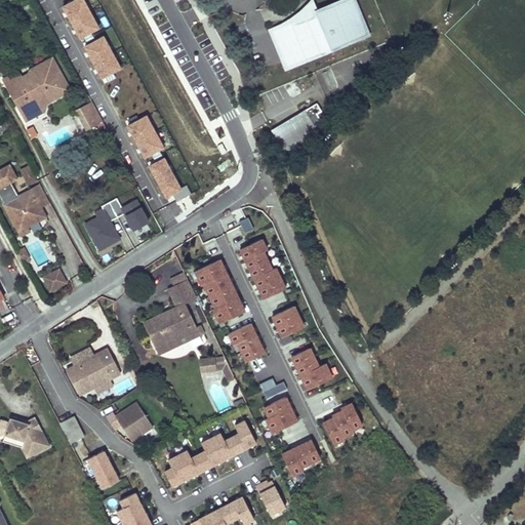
[(81,34),(95,28),(83,0),(71,0),(68,2),(81,34)]
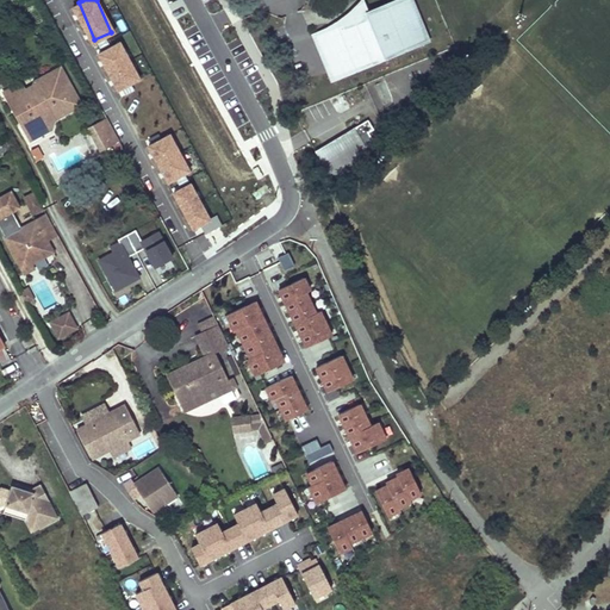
[(362,0),(355,0),(325,25),(315,30),(316,33),(342,22),(344,26),(369,17),(367,12),(396,0),(385,0),(366,8),(362,0)]
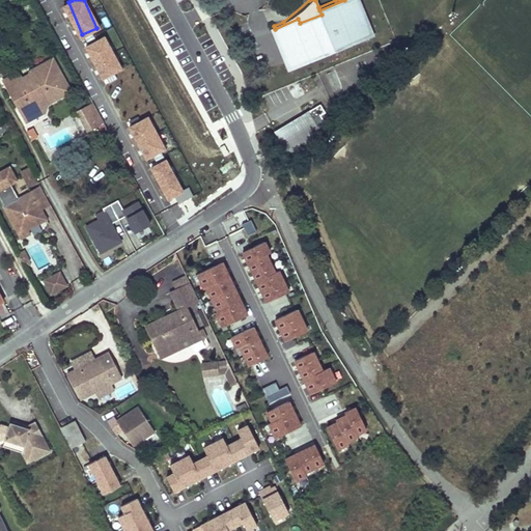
[(300,23),(298,19),(275,29),(289,65),(324,51),(325,54),(338,49),(336,46),(370,31),(356,0),(344,0),(319,10),(322,15),(300,23)]
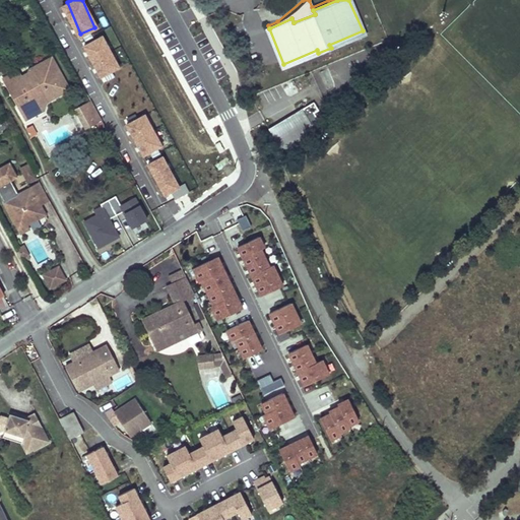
[(364,35),(363,30),(329,45),(331,48),(364,35)]
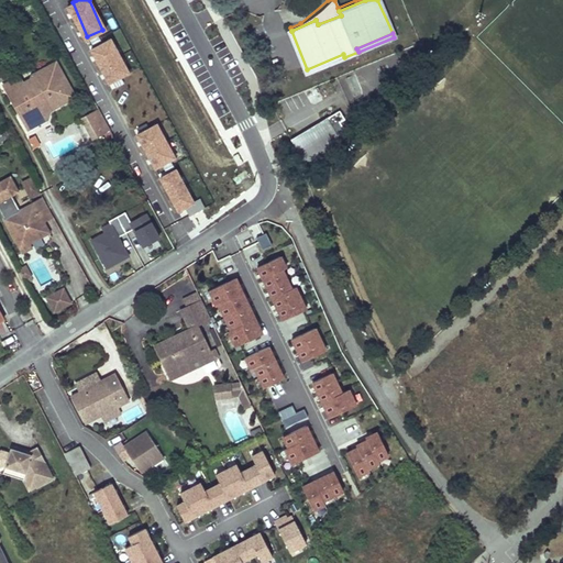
[(110,39),(95,46),(112,80),(128,72),(110,39)]
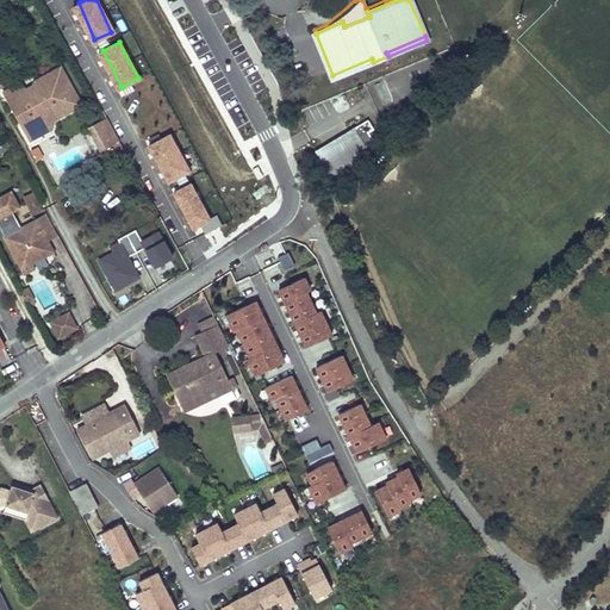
[(372,58),(332,75),(334,79),(373,62),(372,58)]
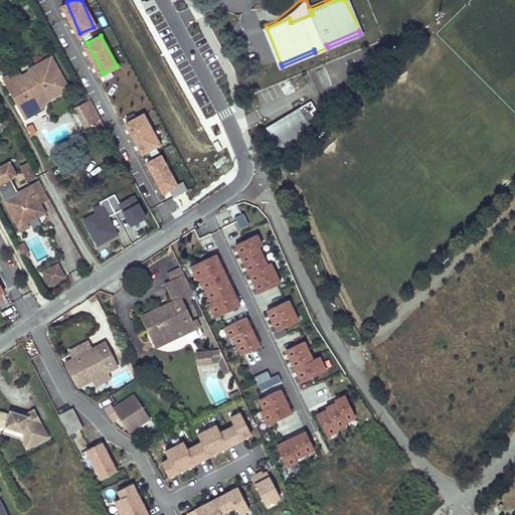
[(52,56),(30,67),(28,76),(31,81),(26,83),(25,81),(12,90),(23,110),(36,103),(44,104),(44,101),(53,96),(49,88),(54,84),(57,90),(67,83),(52,56)]
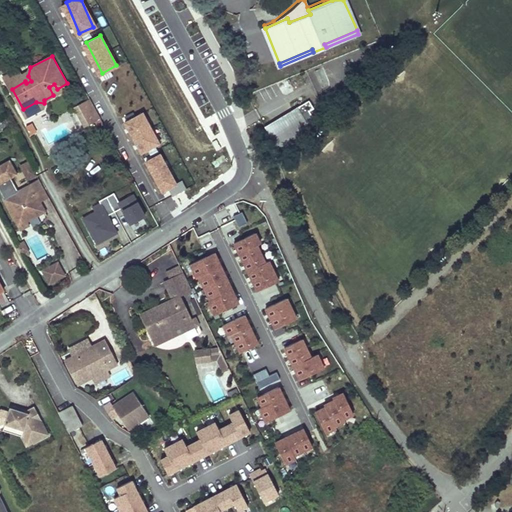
[(283,78),(296,73),(292,64),(280,68),(283,78)]
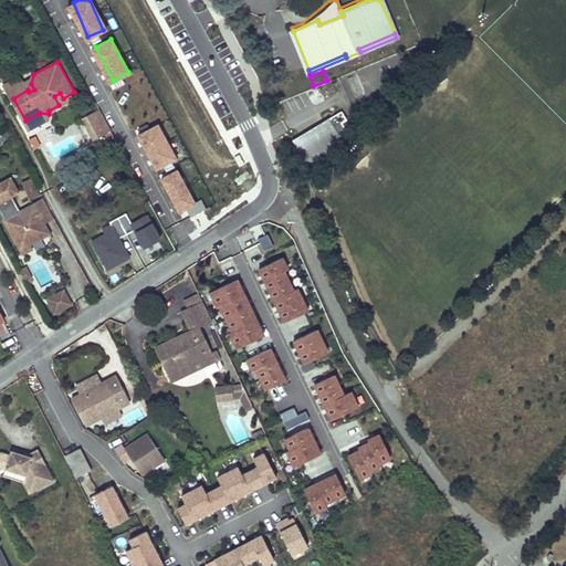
[(286,81),(293,95),(306,90),(300,75),(286,81)]
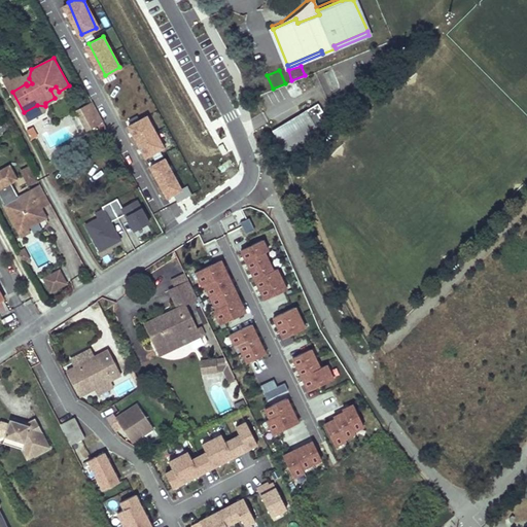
[(19,71),(5,78),(12,92),(26,83),(19,71)]
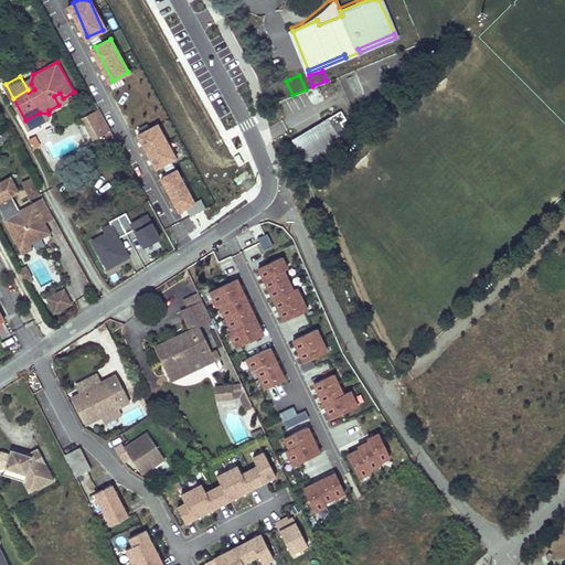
[(99,108),(86,115),(98,136),(110,129),(99,108)]
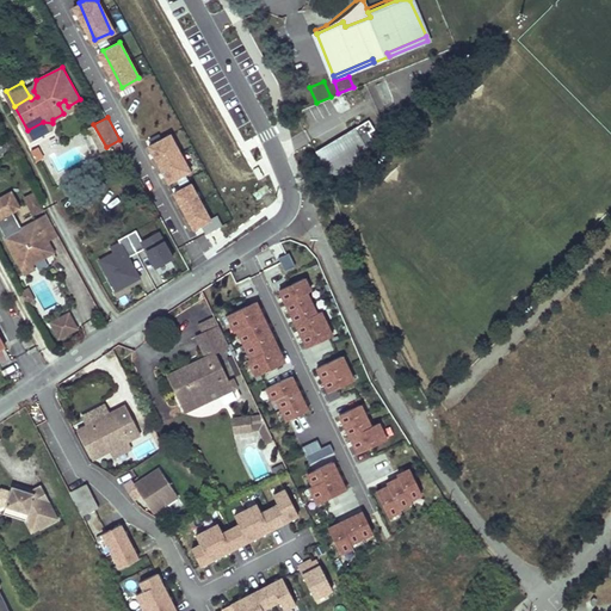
[(353,125),(315,148),(329,174),(369,152),(365,146),(374,140),(368,130),(374,128),(368,117),(353,127),(353,125)]
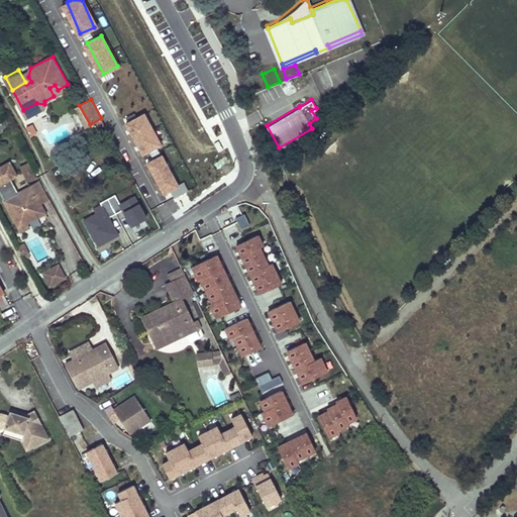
[(36,103),(23,110),(27,118),(41,111),(36,103)]
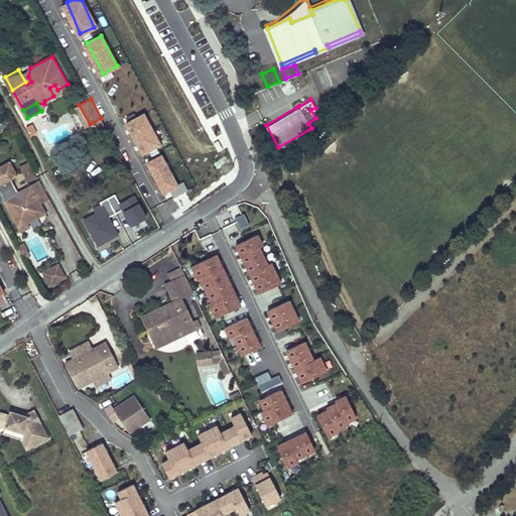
[(90,124),(79,105),(74,108),(84,127),(90,124)]
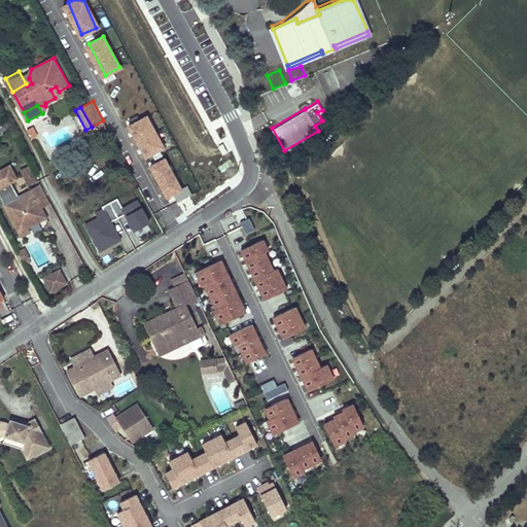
[(149,116),(133,121),(144,154),(161,148),(149,116)]
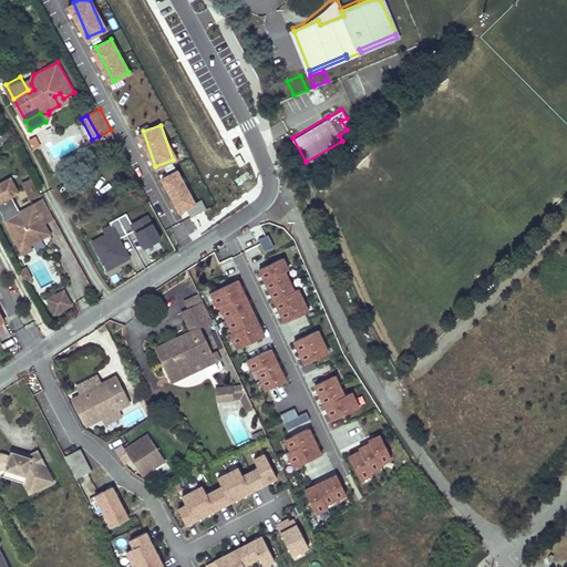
[(28,140),(33,148),(40,145),(35,135),(28,140)]
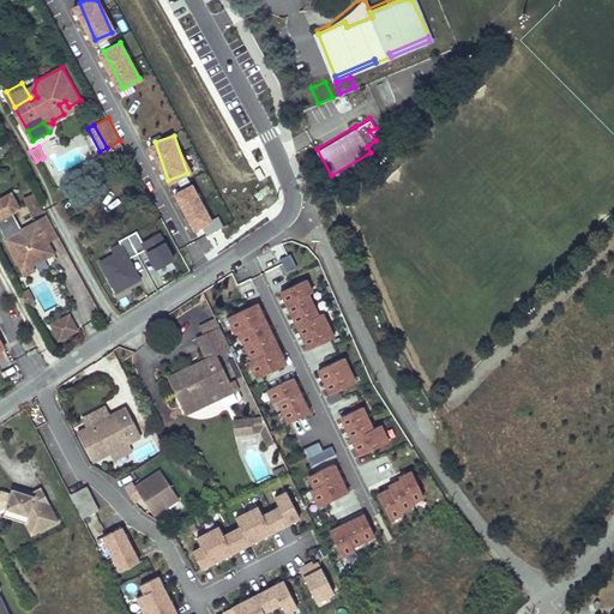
[(224,227),(218,215),(209,220),(193,184),(180,190),(202,238),(224,227)]
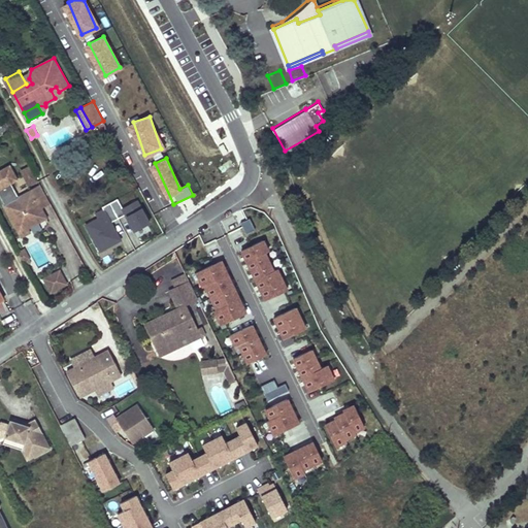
[(38,178),(30,163),(21,168),(29,184),(38,178)]
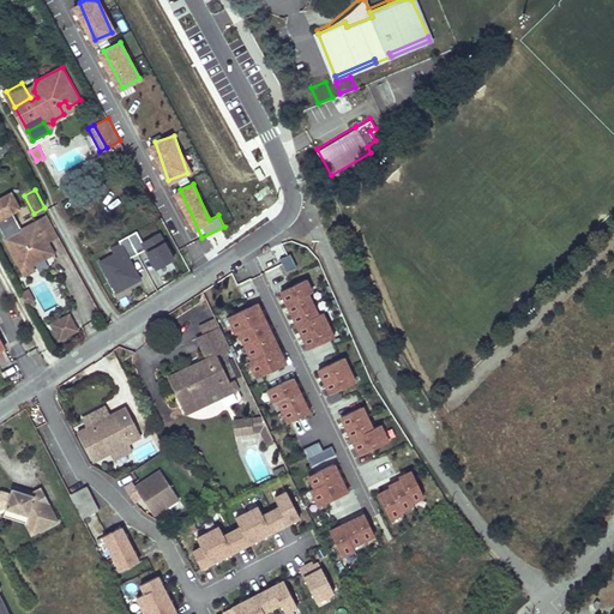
[(204,191),(198,193),(206,211),(212,209),(204,191)]
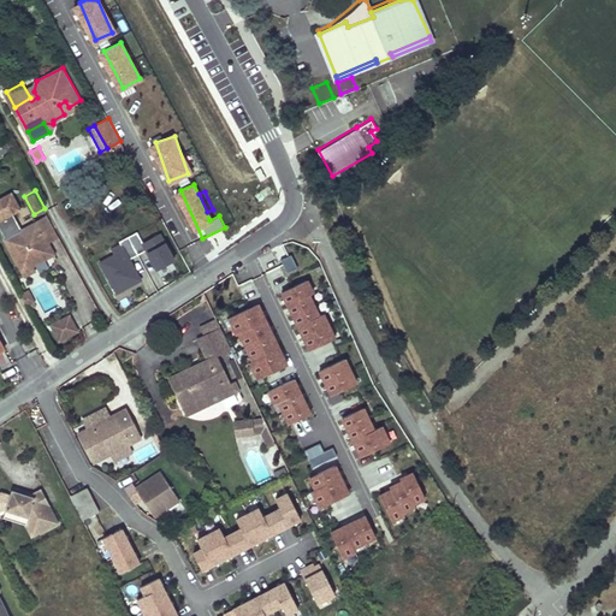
[(11,193),(0,197),(0,229),(5,237),(18,262),(21,261),(33,264),(47,256),(49,246),(48,242),(45,236),(55,229),(47,214),(27,225),(28,227),(22,230),(12,211),(19,207),(11,193)]
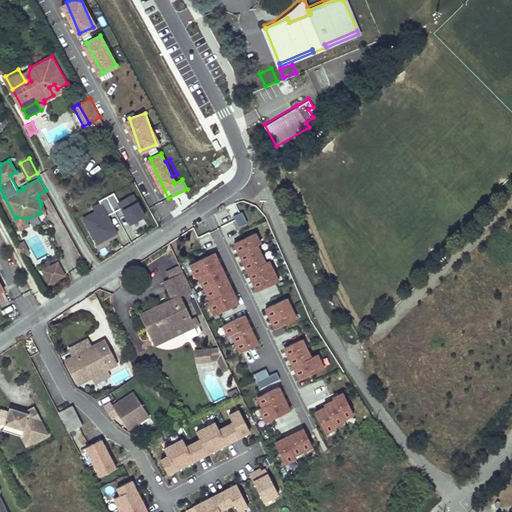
[(37,196),(40,201),(49,196),(46,190),(37,196)]
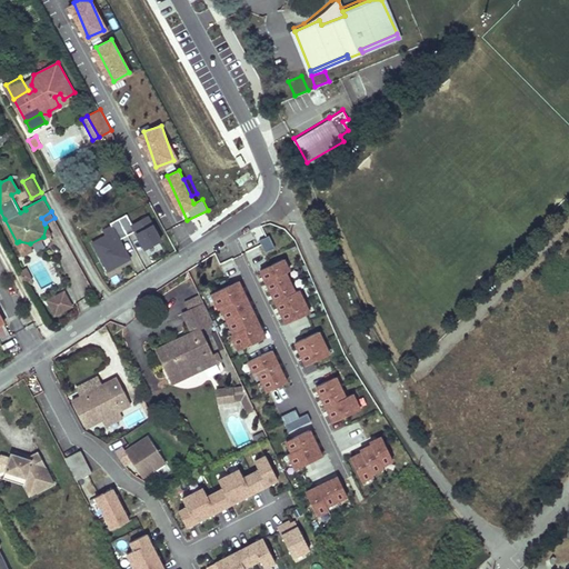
[(105,271),(130,260),(120,237),(133,231),(141,249),(160,240),(149,215),(129,222),(127,216),(100,227),(103,235),(91,240),(105,271)]
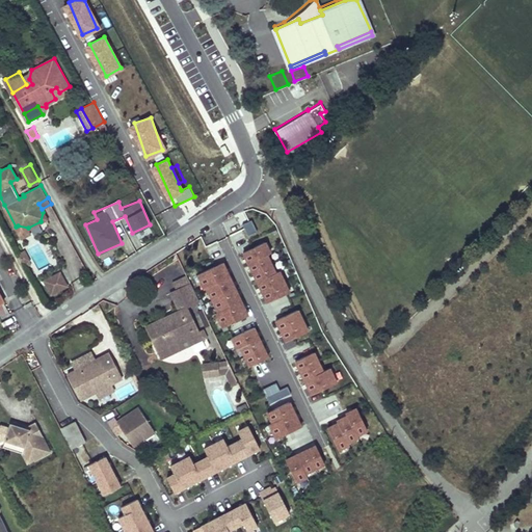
[(247,235),(257,231),(251,219),(242,223),(247,235)]
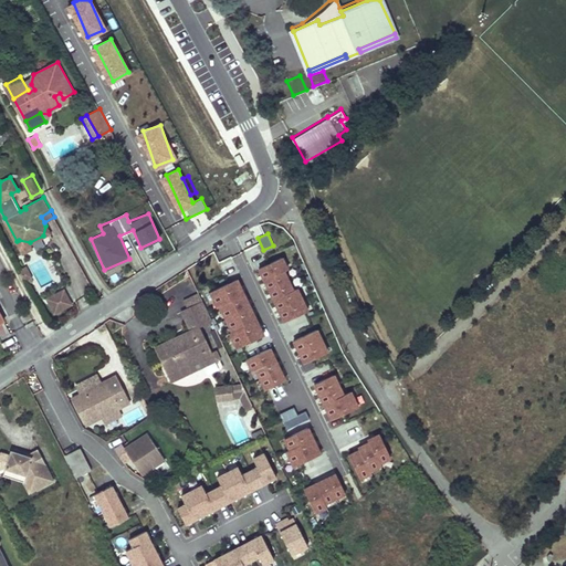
[(22,252),(32,248),(30,242),(19,240),(17,241),(22,252)]
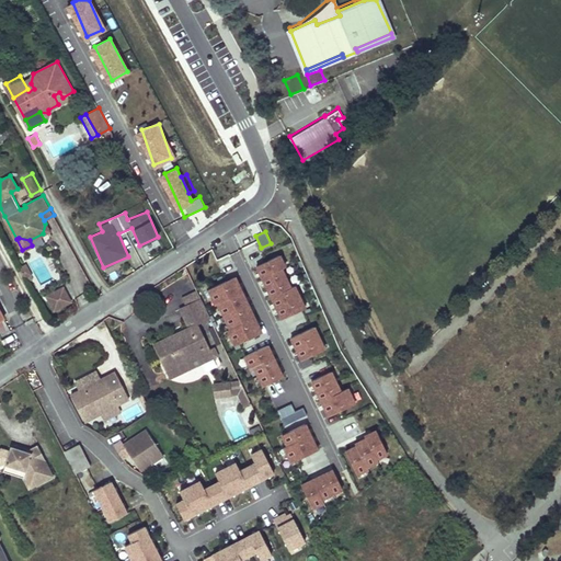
[(25,265),(20,255),(12,260),(19,271),(20,273),(26,268),(24,265),(25,265)]
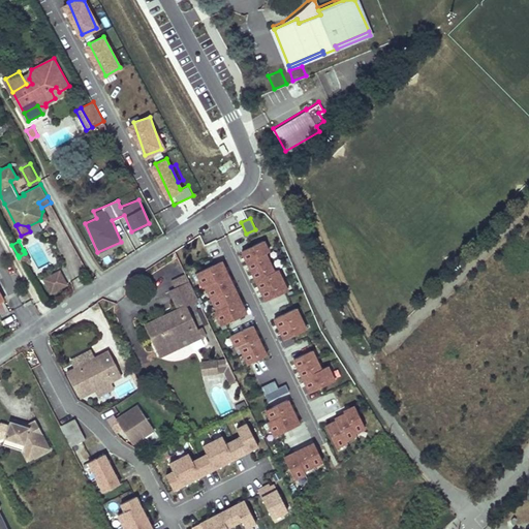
[(208,274),(218,293),(230,287),(241,282),(245,288),(254,284),(251,278),(272,268),(265,254),(244,263),(241,257),(208,274)]
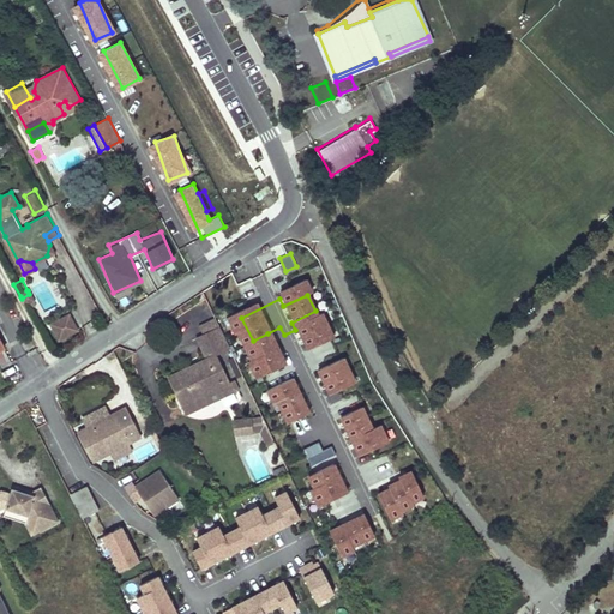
[(68,314),(48,325),(59,343),(79,332),(68,314)]
